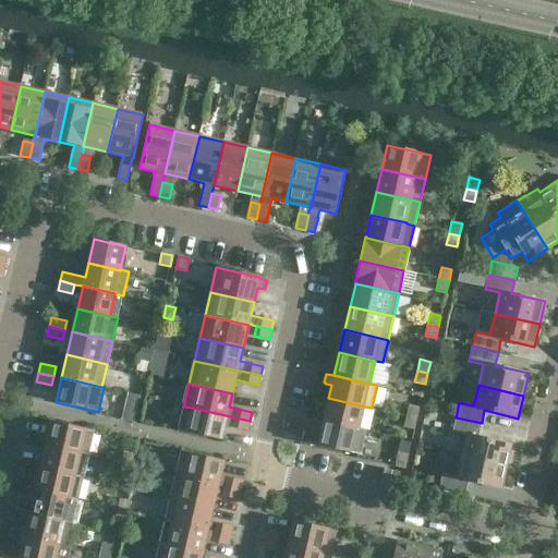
[(113,412),(137,417),(143,393),(119,388),(113,412)]
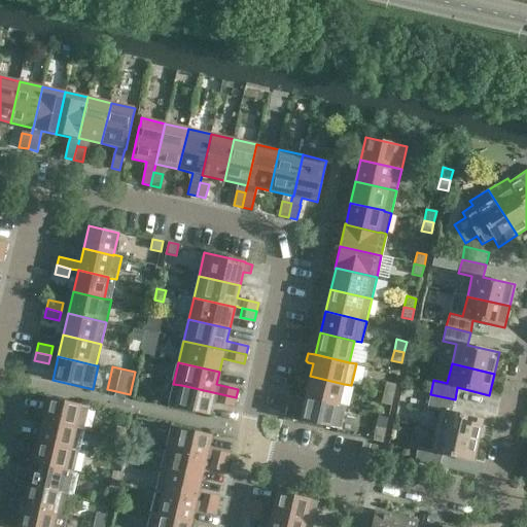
[(339,406),(339,405),(344,384),(310,376),(306,397),(339,406)]
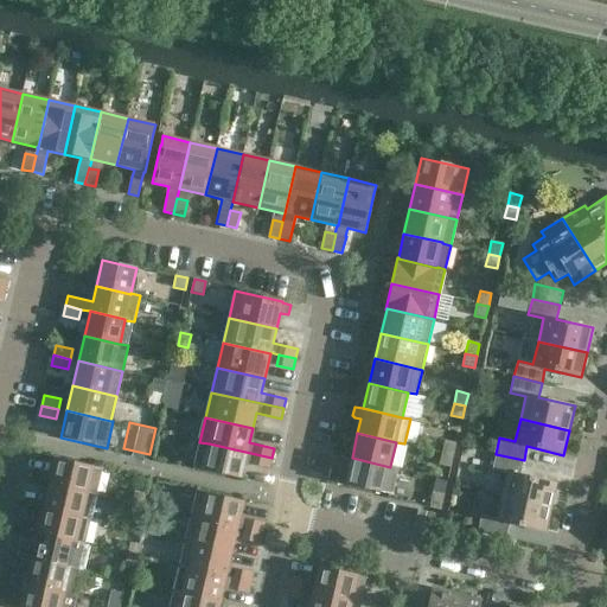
[(445,441),(442,453),(453,455),(457,443),(445,441)]
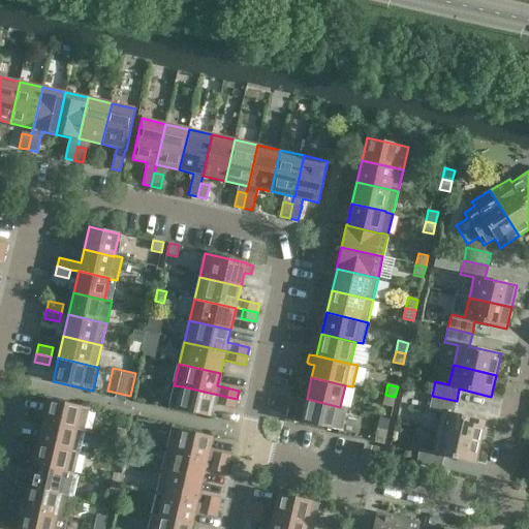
[(235,408),(237,399),(182,386),(174,385),(168,408),(210,417),(213,403),(220,404),(220,405),(235,408)]
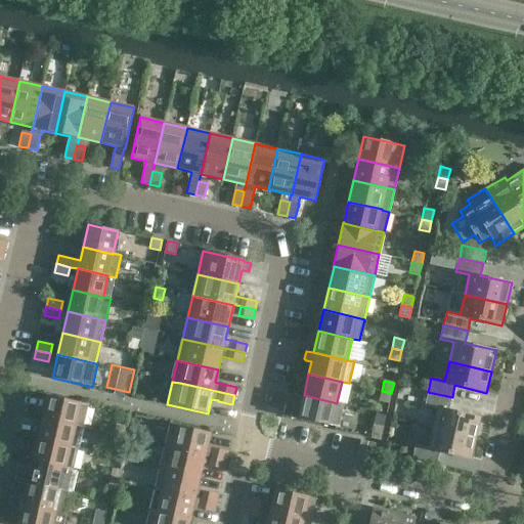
[(389,403),(391,393),(382,391),(379,401),(389,403)]
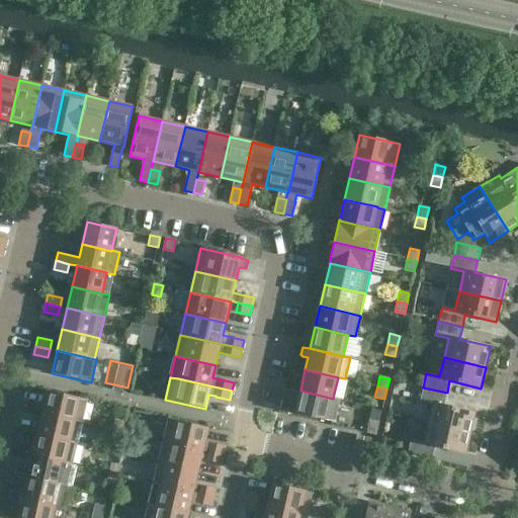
[(444,405),(447,393),(423,387),(420,402),(433,405),(429,424),(470,433),(475,412),(444,405)]
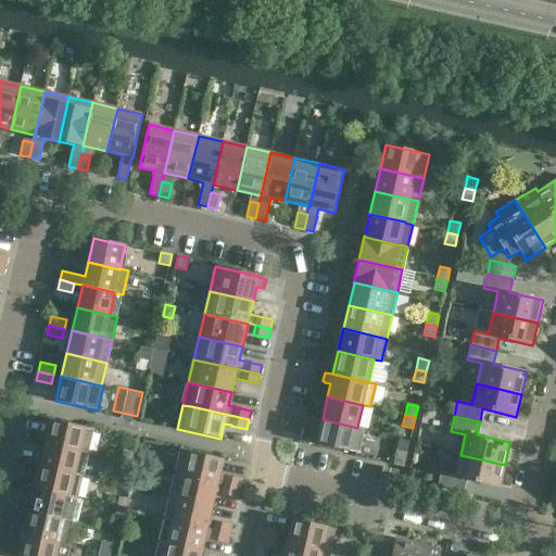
[(51,419),(46,443),(80,452),(88,454),(95,429),(51,419)]
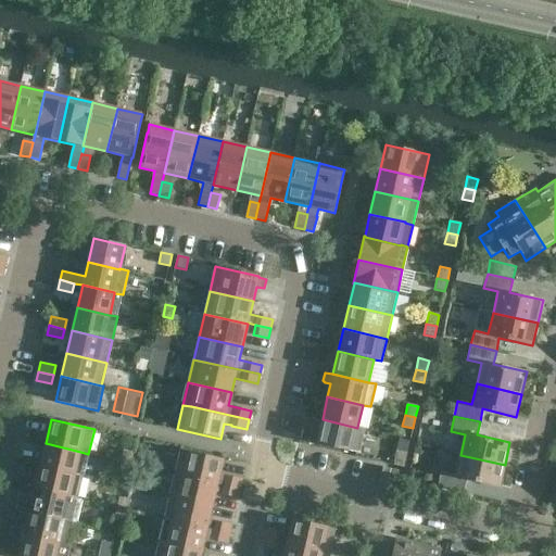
[(365,429),(357,427),(357,428),(323,419),(316,444),(359,454),(365,429)]
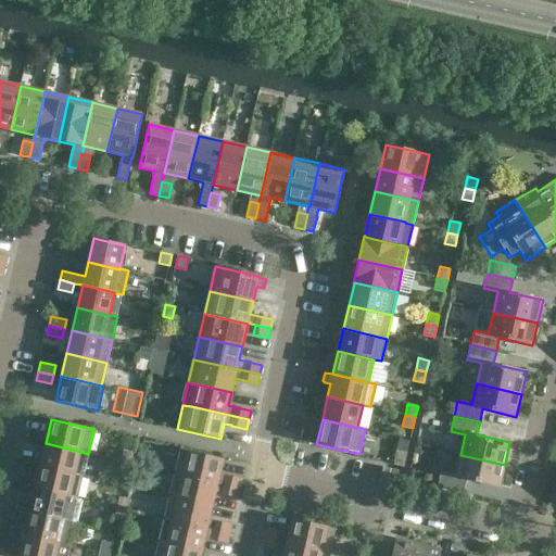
[(88,454),(80,452),(46,443),(40,466),(84,477),(88,454)]
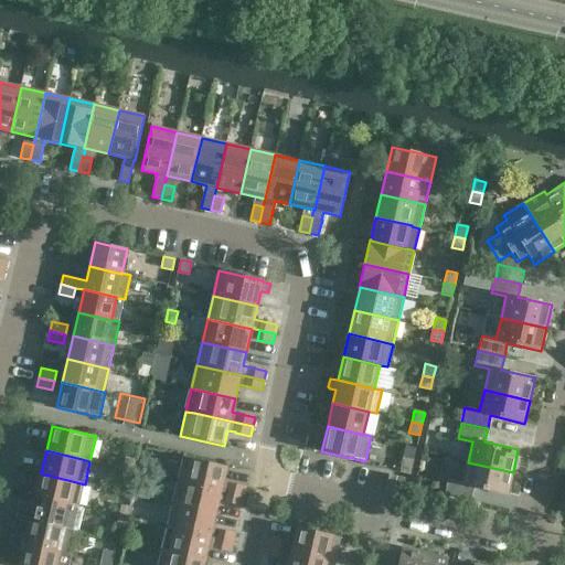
[(126,457),(123,468),(134,471),(136,459),(126,457)]
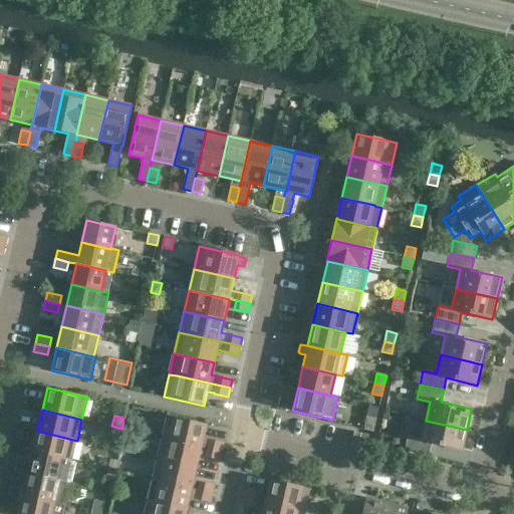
[(132,416),(129,430),(136,432),(139,418),(132,416)]
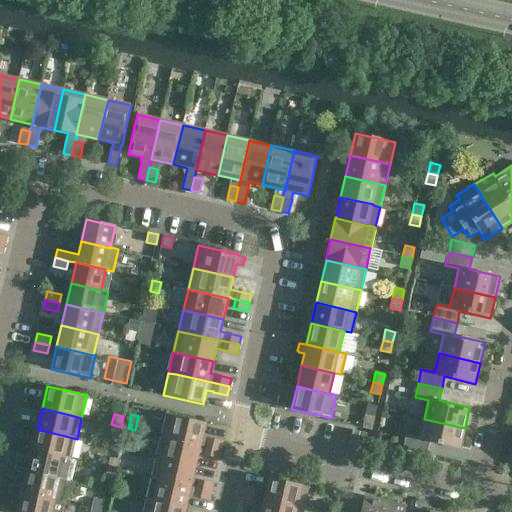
[(166,414),(161,436),(201,445),(208,447),(221,450),(223,441),(203,437),(206,423),(166,414)]
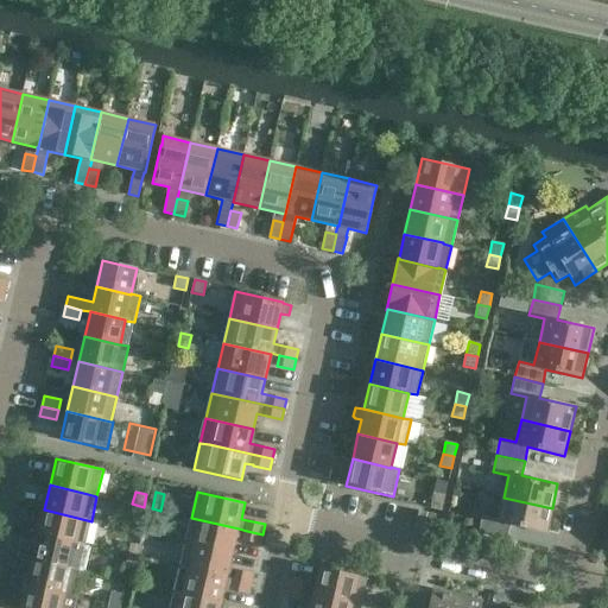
[(431,505),(442,507),(445,495),(434,493),(431,505)]
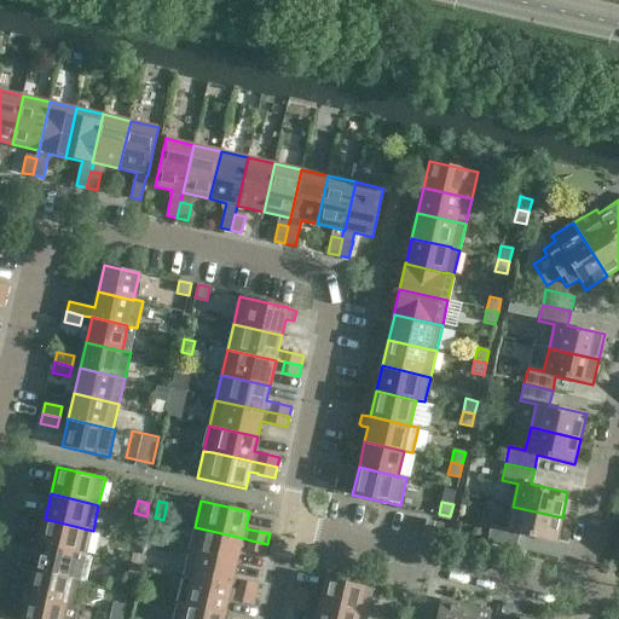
[(556,543),(562,518),(513,507),(507,530),(491,526),(487,543),(515,549),(519,534),(556,543)]
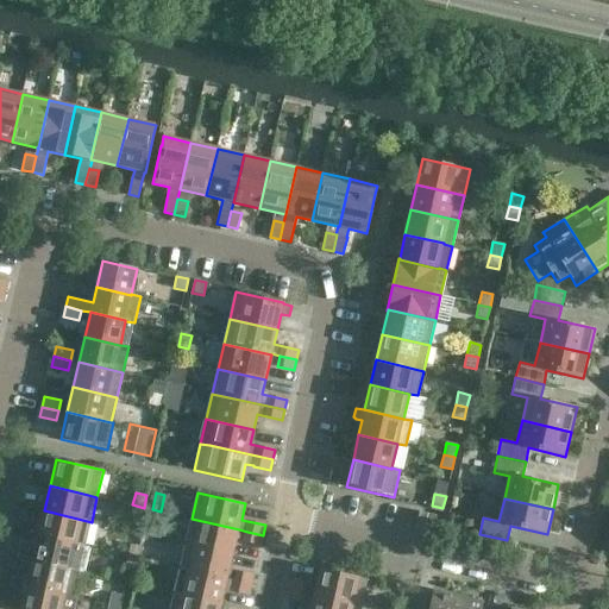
[(140,520),(144,508),(132,504),(130,518),(140,520)]
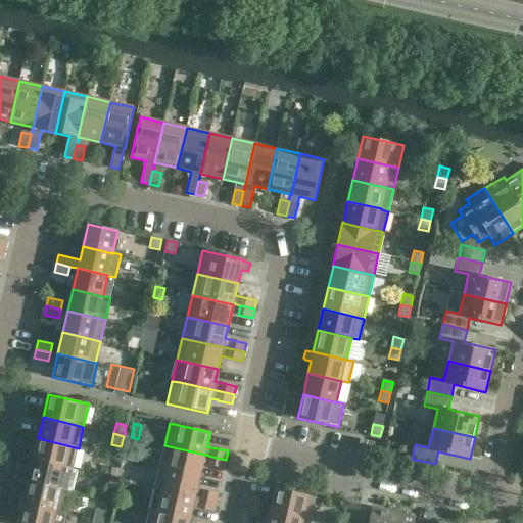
[(74,470),(79,448),(38,438),(33,460),(74,470)]
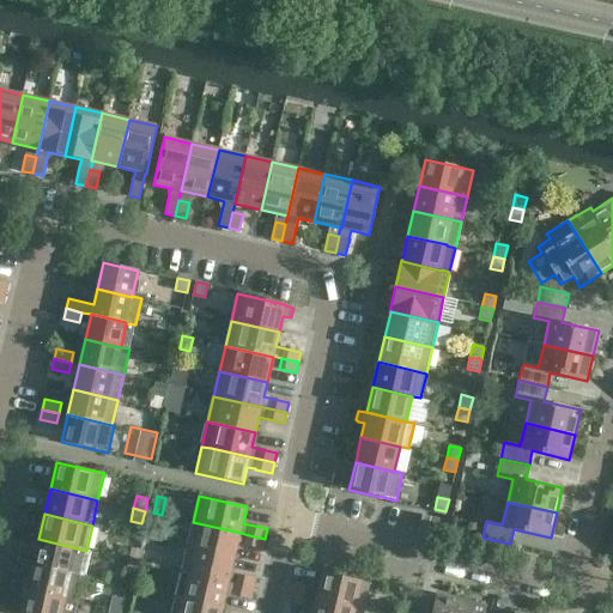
[(418,530),(436,534),(439,519),(423,515),(418,530)]
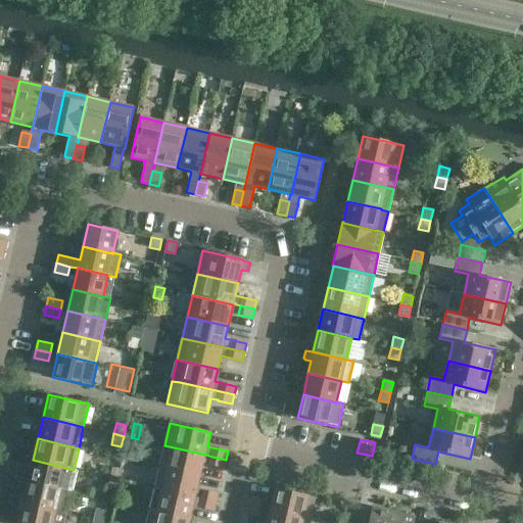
[(200,476),(205,455),(164,445),(159,467),(200,476)]
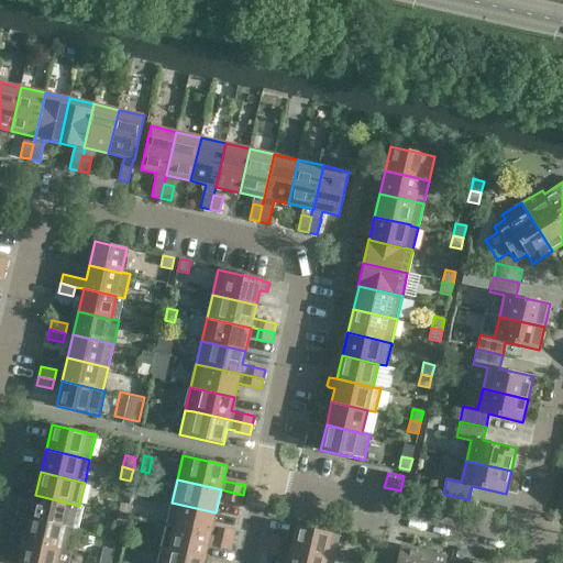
[(241,505),(243,495),(229,492),(227,501),(241,505)]
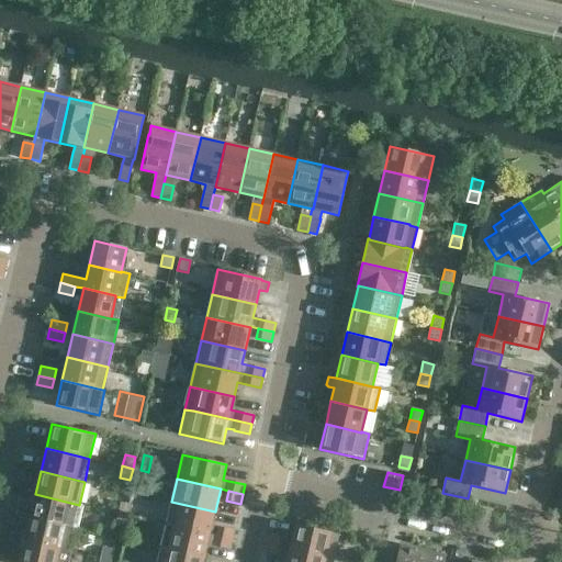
[(82,505),(79,505),(35,494),(30,518),(74,528),(77,528),(82,505)]
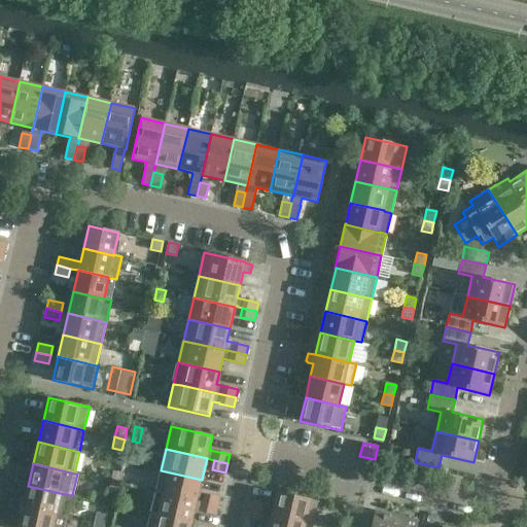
[(197,501),(202,480),(161,470),(155,492),(197,501)]
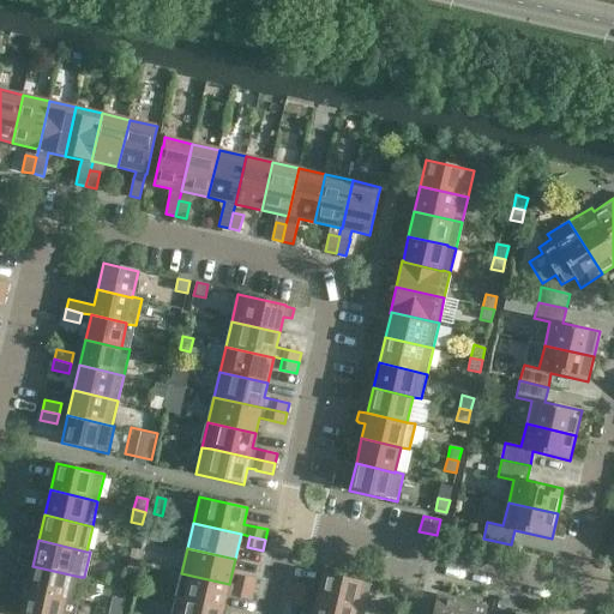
[(143,552),(136,549),(132,549),(128,561),(140,564),(143,552)]
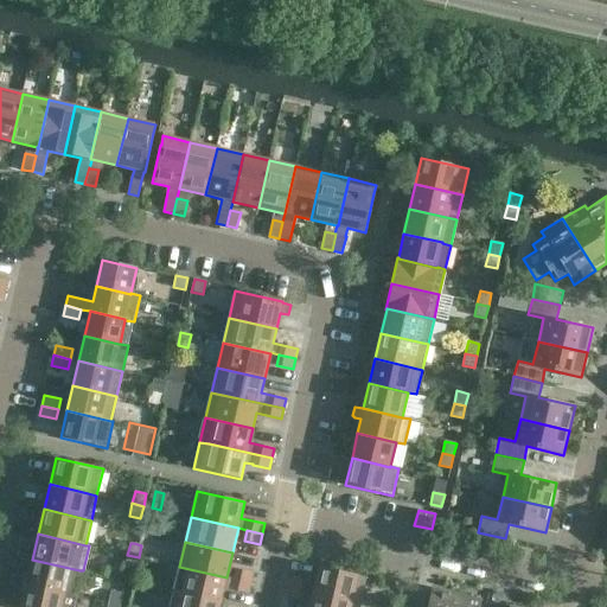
[(136,569),(139,557),(127,555),(125,567),(136,569)]
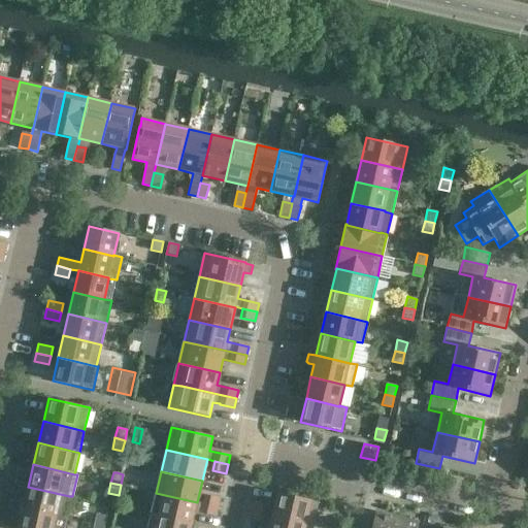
[(64,518),(69,496),(28,487),(23,508),(64,518)]
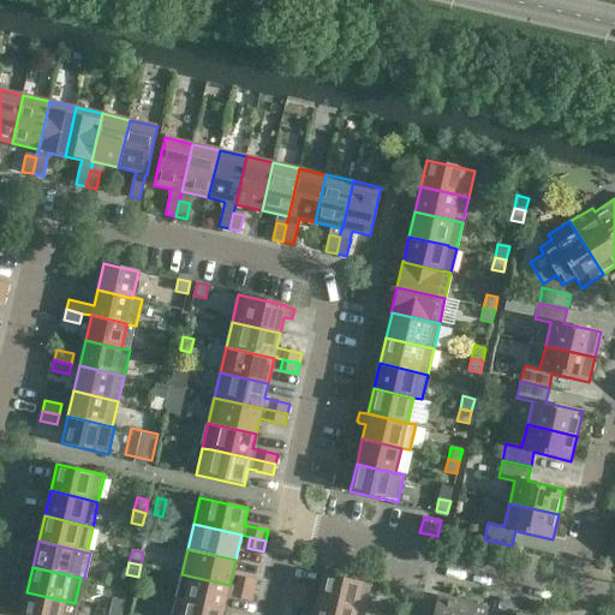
[(296,584),(293,595),(309,598),(309,597),(318,599),(318,601),(365,611),(371,585),(324,573),(321,590),(296,584)]
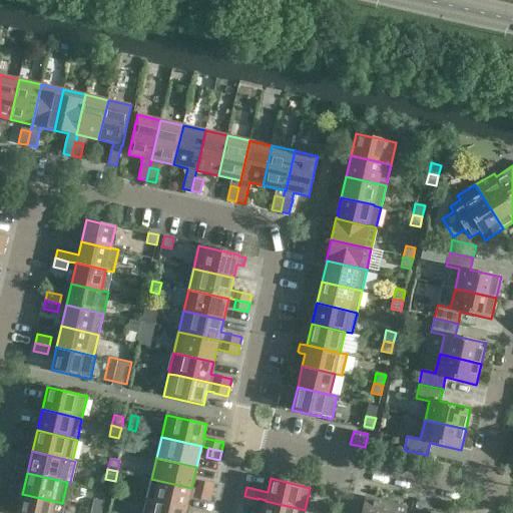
[(209,502),(211,493),(198,490),(191,488),(151,479),(146,500),(186,509),(189,497),(196,498),(195,498),(209,502)]
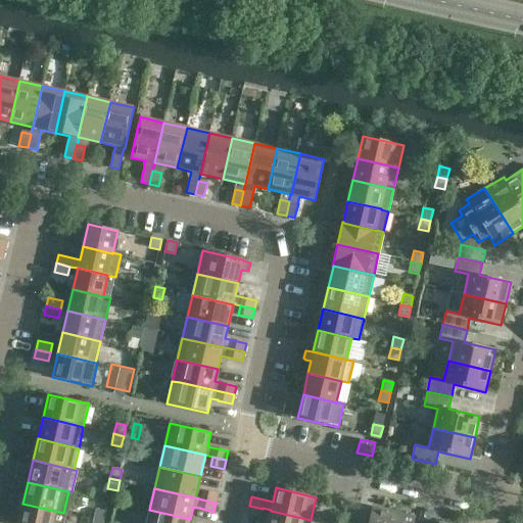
[(204,490),(202,500),(216,503),(218,493),(204,490)]
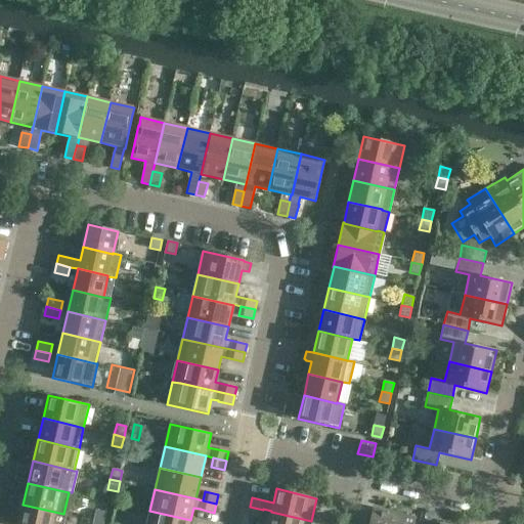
[(63,523),(67,514),(63,514),(23,505),(17,523),(63,523)]
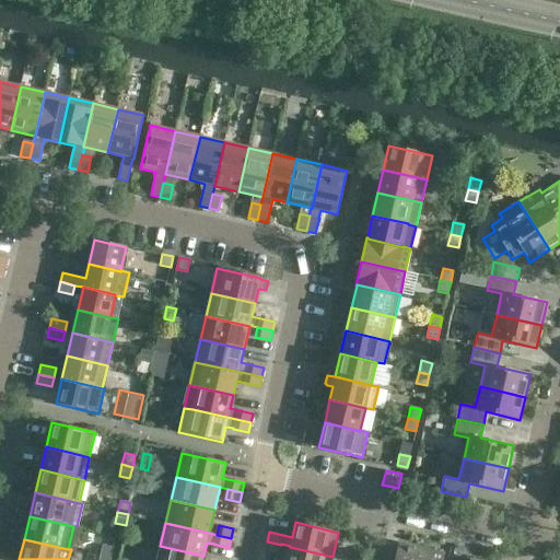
[(331,559),(333,557),(290,547),(290,546),(281,544),(281,545),(267,541),(265,550),(280,555),(280,553),(288,556),(286,559),(331,559)]
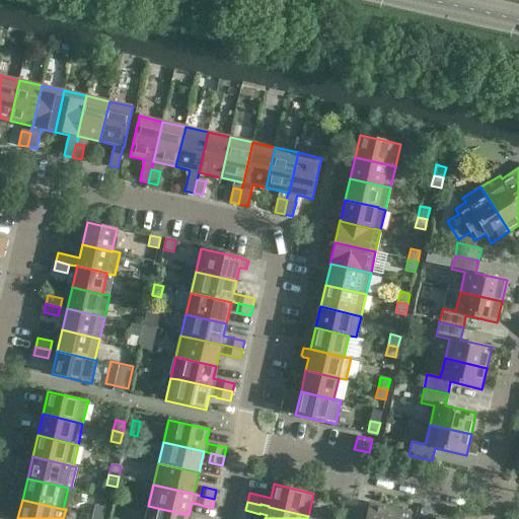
[(387,518),(390,508),(369,503),(365,518),(387,518)]
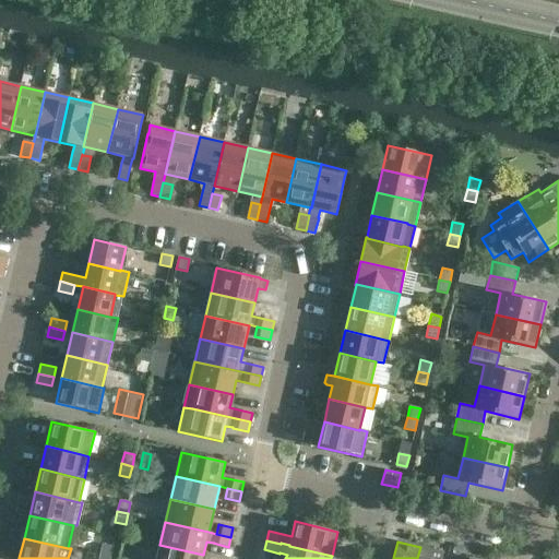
[(103,544),(100,556),(110,558),(114,546),(103,544)]
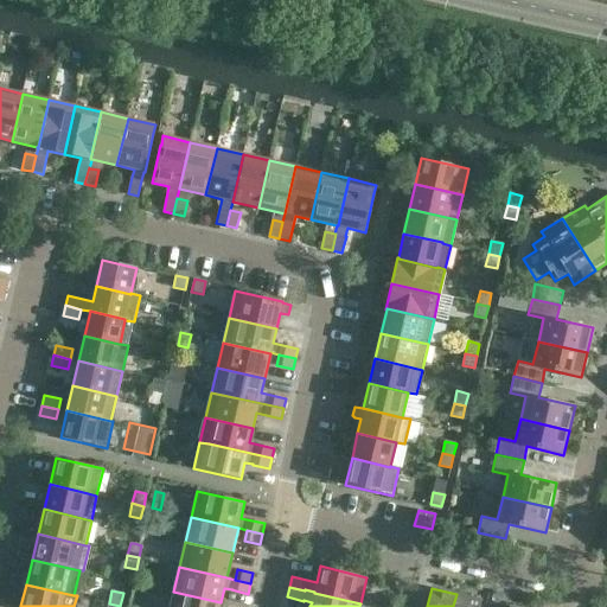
[(219,606),(221,602),(173,592),(170,606),(219,606)]
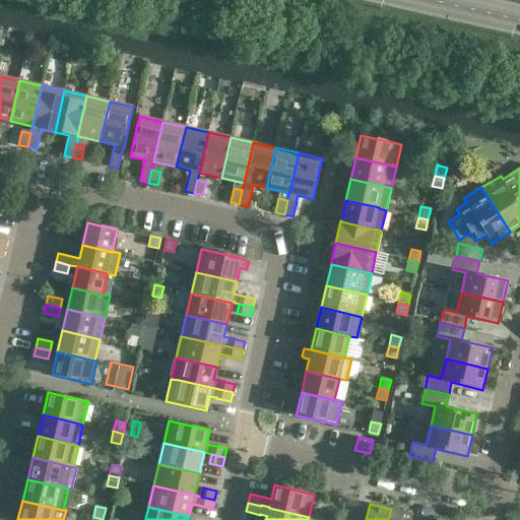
[(410,519),(412,514),(391,509),(388,519),(410,519)]
